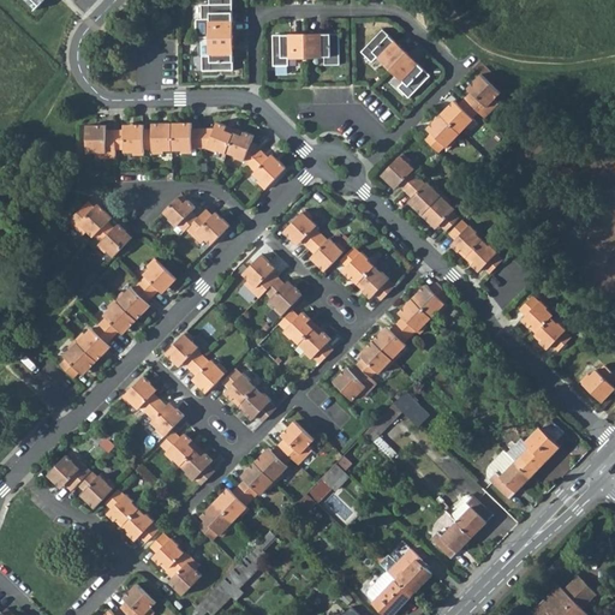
[(43,6),(36,0),(28,0),(39,11),(43,6)]
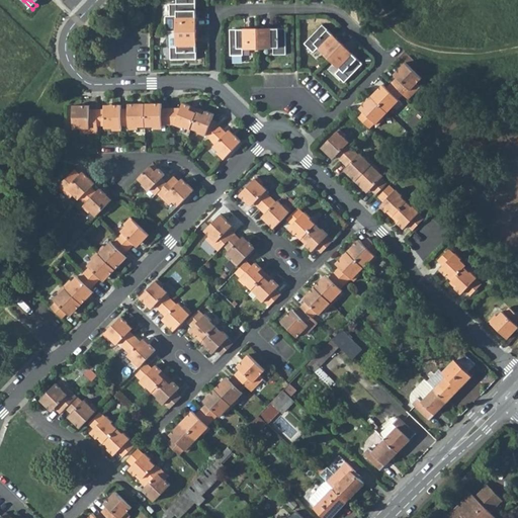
[(195,3),(170,3),(170,15),(177,15),(177,30),(195,30),(195,3)]
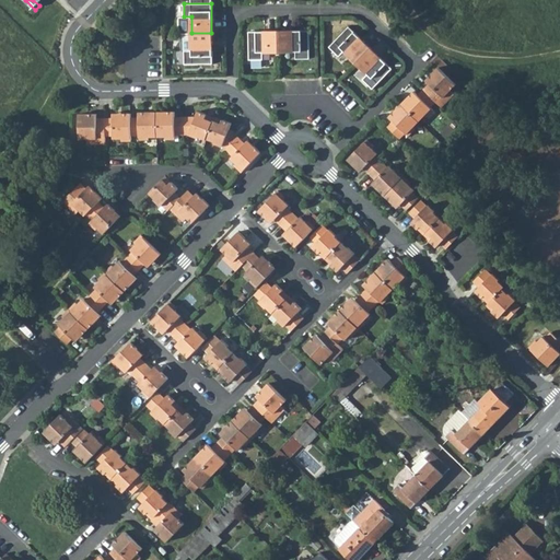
[(370,47),(349,26),(329,47),(339,56),(345,51),(356,61),(370,47)]
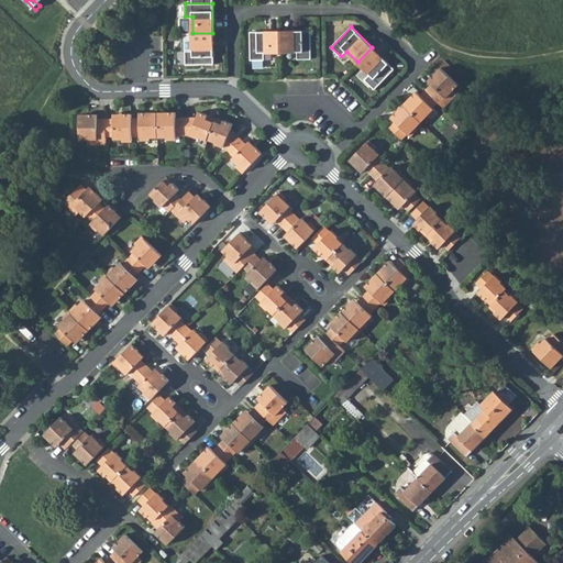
[(279,31),(280,51),(297,51),(297,58),(310,57),(310,30),(279,31)]
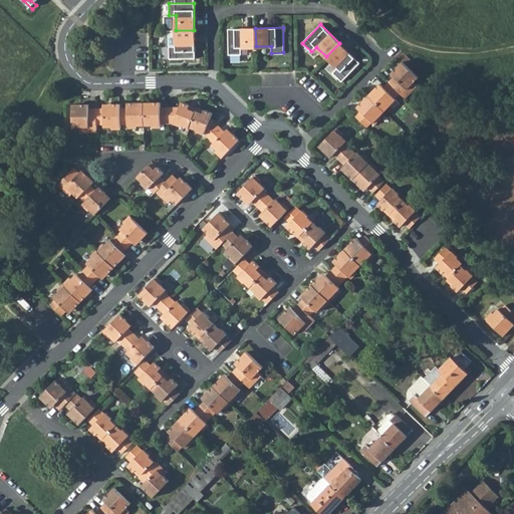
[(255,28),(228,28),(228,53),(241,53),(241,46),(256,46),(255,28)]
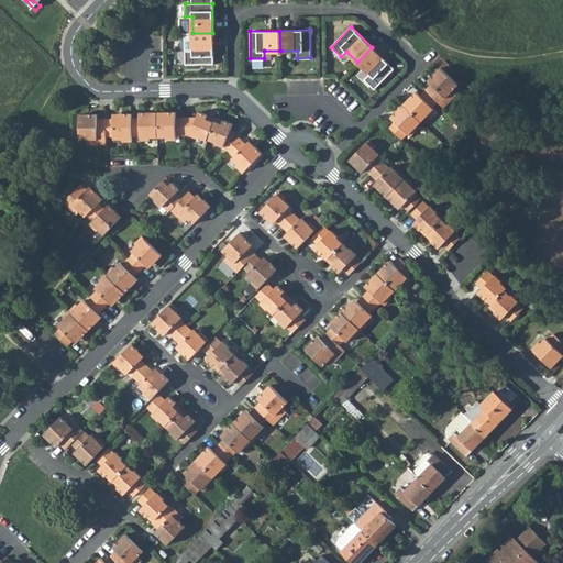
[(212,33),(192,33),(192,50),(186,50),(186,64),(213,63),(212,33)]
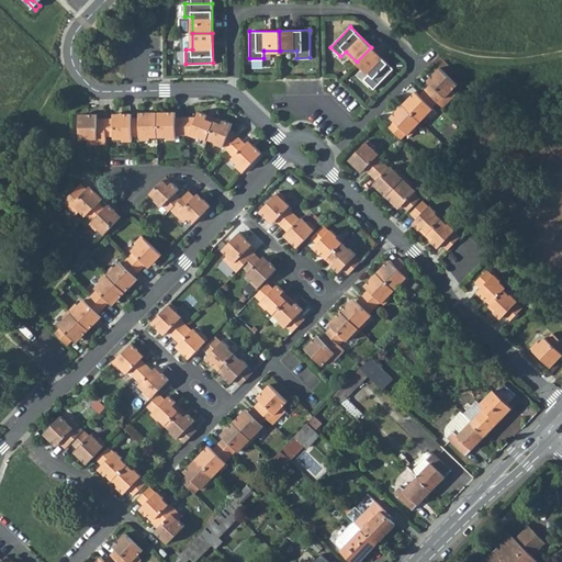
[(392,67),(371,47),(357,62),(368,72),(362,78),(372,88),(392,67)]
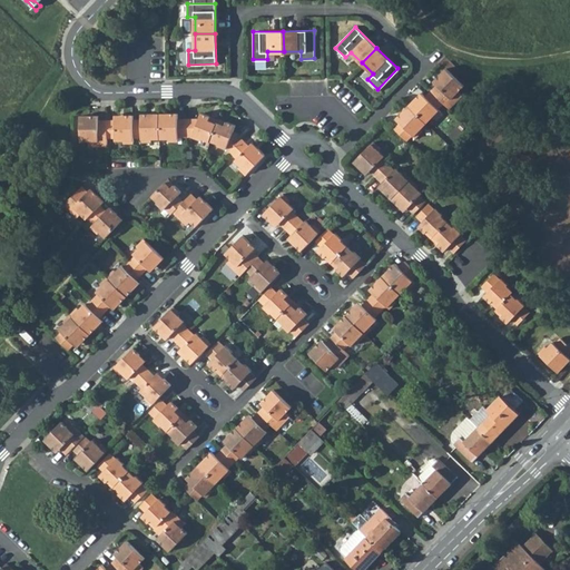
[(436,84),(431,90),(443,102),(450,108),(462,96),(458,91),(463,86),(445,68),(439,75),(442,78),(436,84)]
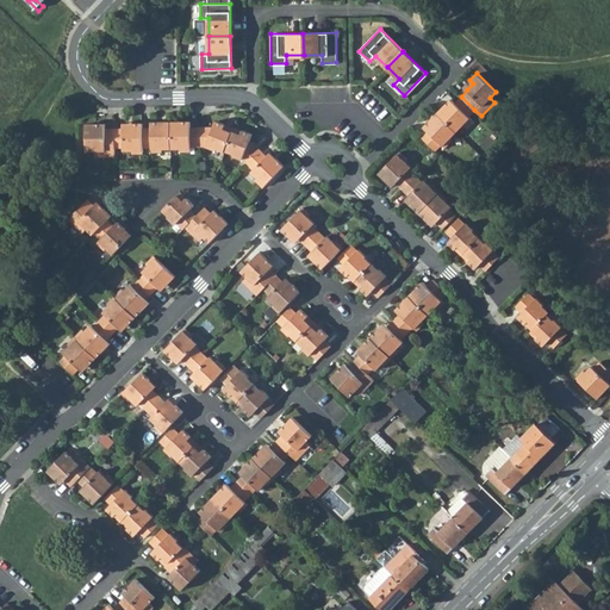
[(470,80),(464,87),(467,89),(473,83),(470,80)]
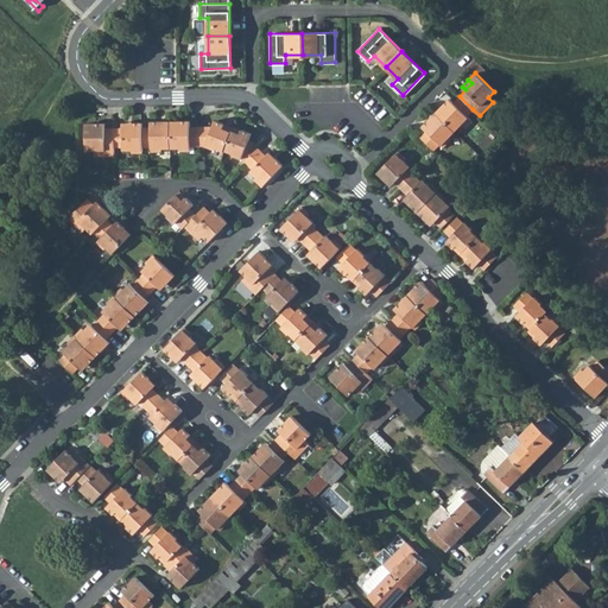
[(473,109),(460,96),(453,102),(449,99),(442,106),(445,109),(438,115),(454,131),(461,125),(462,126),(470,119),(467,115),(473,109)]
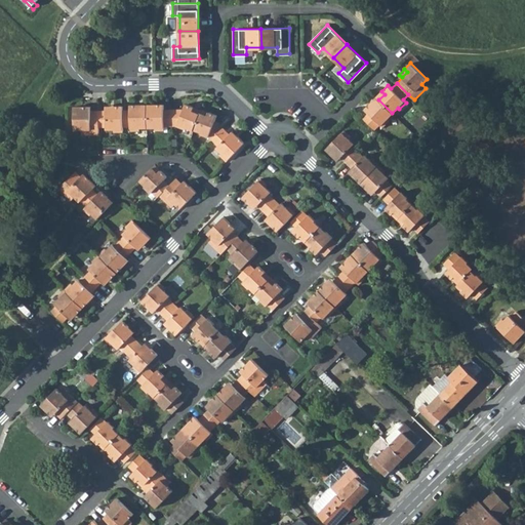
[(385,94),(381,91),(375,96),(378,99),(385,94)]
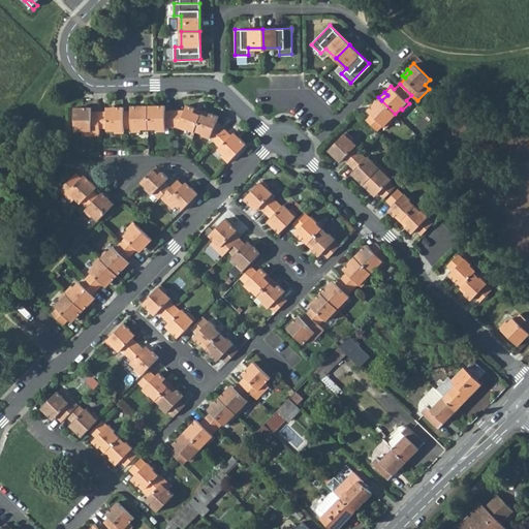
[(378,97),(373,103),(376,106),(381,100),(378,97)]
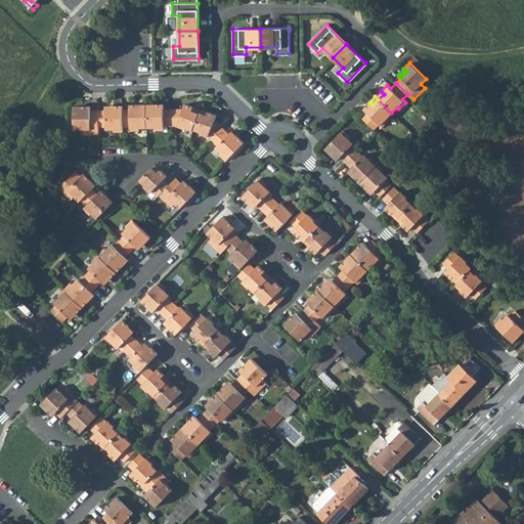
[(373,105),(369,102),(363,108),(367,112),(361,118),(374,129),(379,124),(382,126),(388,120),(386,118),(391,113),(378,99),(373,105)]
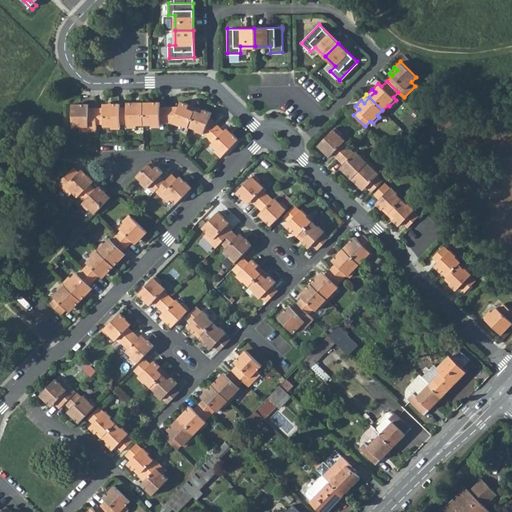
[(103,104),(95,105),(96,122),(103,122),(103,124),(111,124),(111,127),(119,126),(119,121),(119,105),(119,100),(110,101),(110,104),(103,104)]
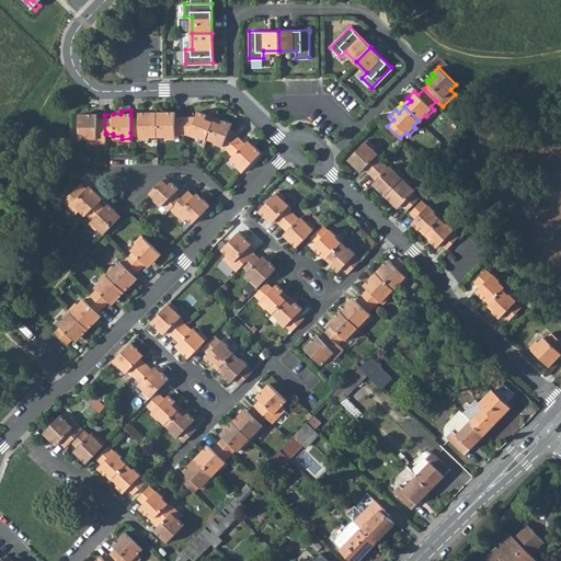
[(139,115),(130,115),(130,133),(139,133),(139,137),(149,137),(149,134),(157,134),(157,114),(148,114),(148,110),(139,110),(139,115)]
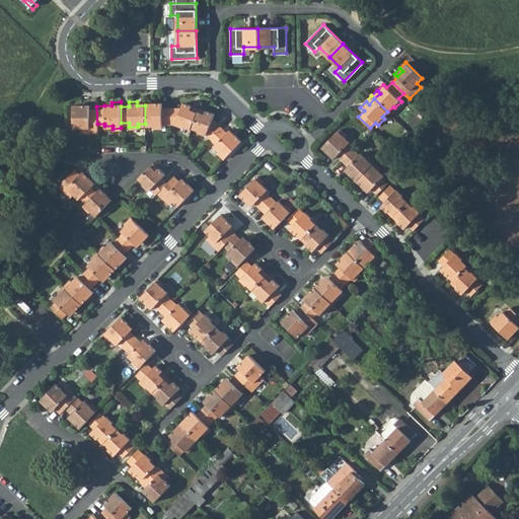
[(152,105),(145,105),(145,124),(152,124),(152,126),(162,126),(161,123),(169,122),(169,106),(161,106),(161,101),(152,101),(152,105)]
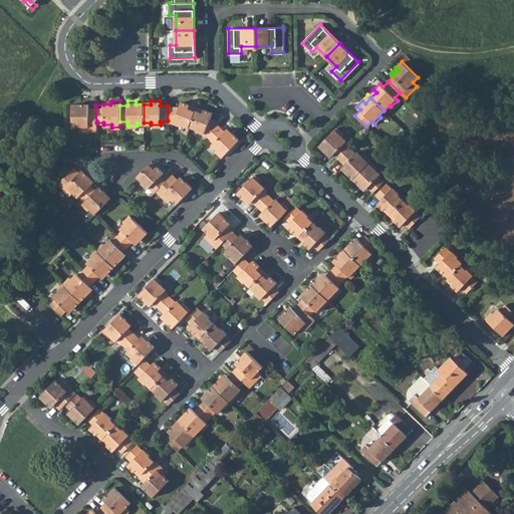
[(177,104),(168,105),(168,120),(174,120),(182,124),(182,122),(190,125),(196,110),(196,109),(189,106),(190,103),(182,100),(180,105),(177,104)]
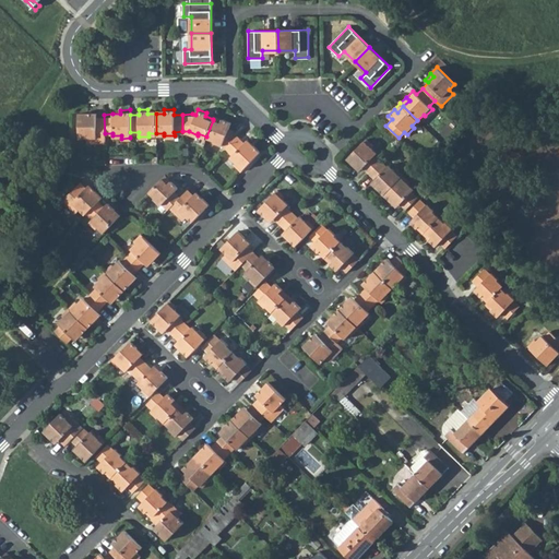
[(105,133),(104,115),(96,115),(87,115),(87,110),(79,110),(79,137),(86,135),(86,141),(105,141),(105,133)]
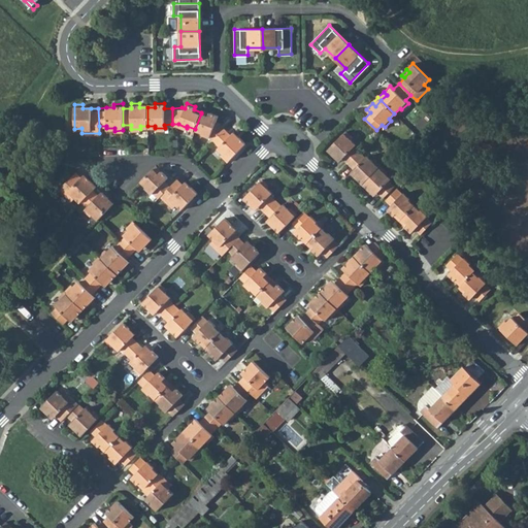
[(218,116),(209,112),(208,117),(201,113),(195,129),(194,130),(201,133),(201,134),(209,137),(213,141),(225,129),(216,122),(218,116)]
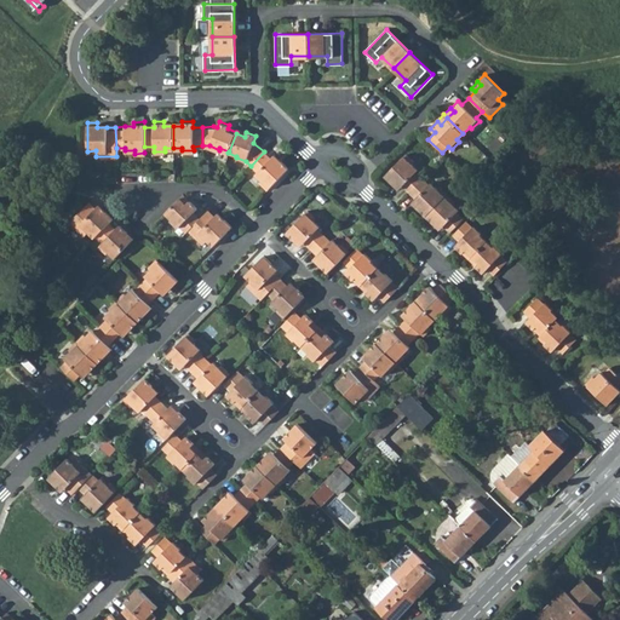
[(264,151),(251,166),(257,172),(254,174),(262,181),(259,183),(267,190),(288,168),(280,161),(277,165),(270,159),(264,151)]
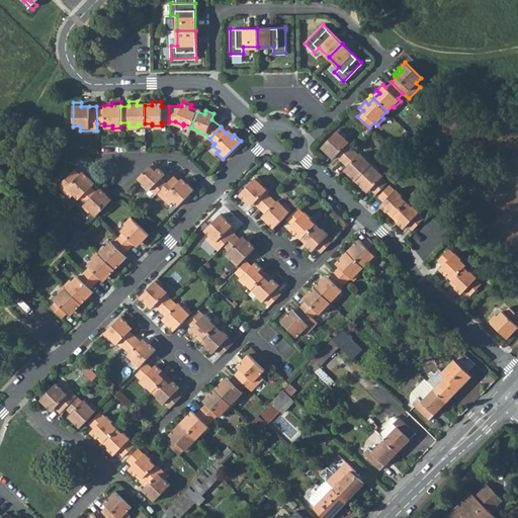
[(341,161),(352,149),(347,144),(349,142),(343,137),(345,135),(339,128),(321,147),(328,153),(330,150),(336,156),(341,161)]
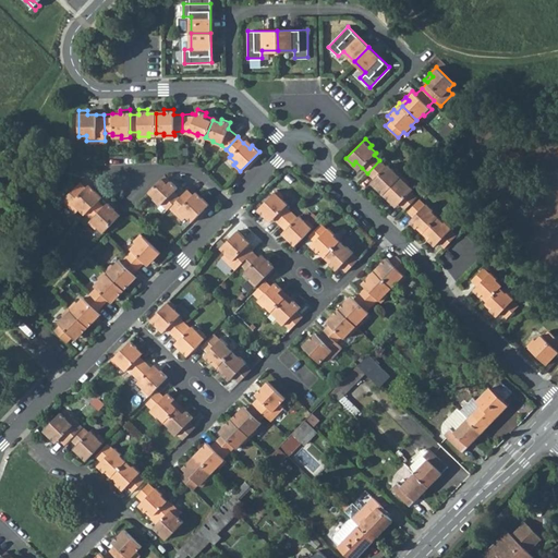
[(252,145),(246,140),(243,143),(250,148),(252,145)]
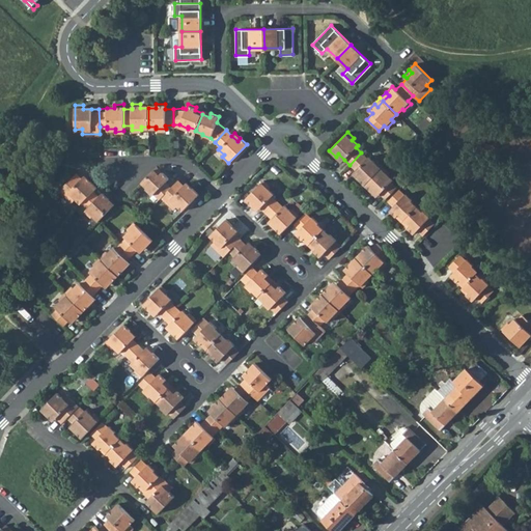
[(350,165),(356,170),(361,175),(358,178),(365,185),(383,166),(376,160),(374,162),(369,157),(367,158),(361,152),(350,165)]
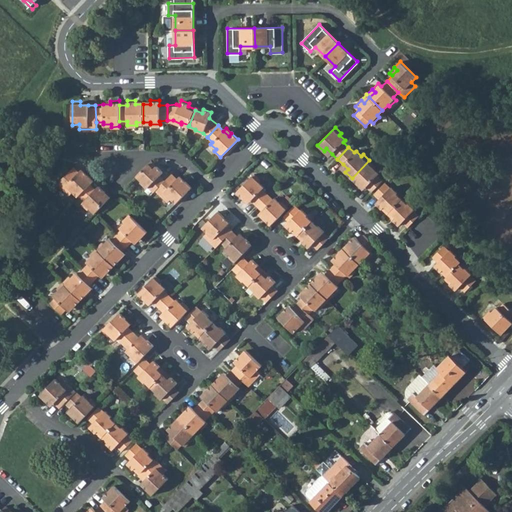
[(326,148),(324,151),(329,156),(332,154),(326,148)]
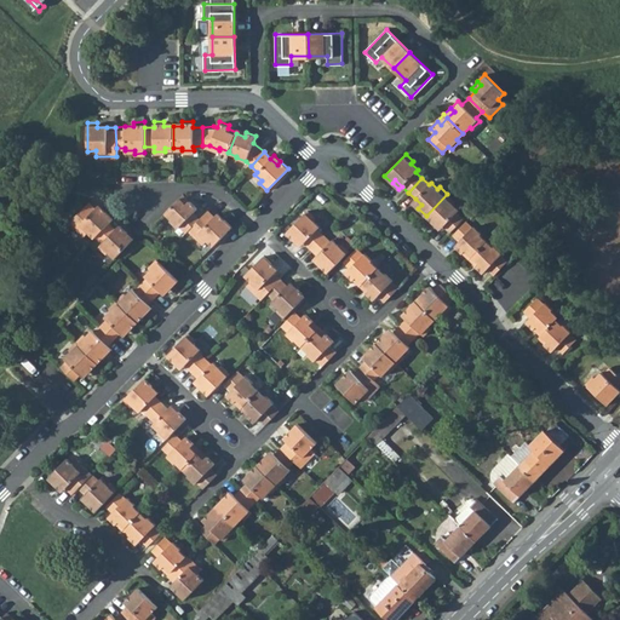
[(447,194),(426,216),(434,223),(437,219),(443,227),(449,233),(464,218),(457,212),(459,210),(453,204),(454,201),(447,194)]
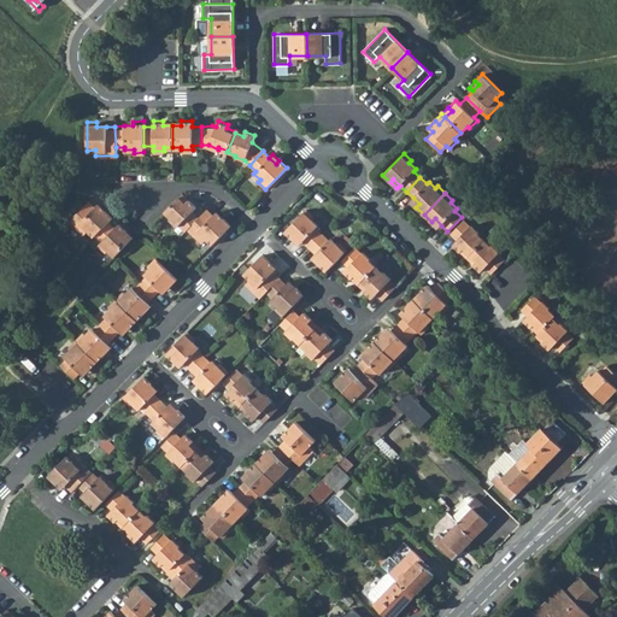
[(182,194),(178,197),(164,212),(170,218),(169,219),(177,227),(178,225),(184,231),(187,229),(198,217),(192,211),(195,207),(188,200),(182,194)]
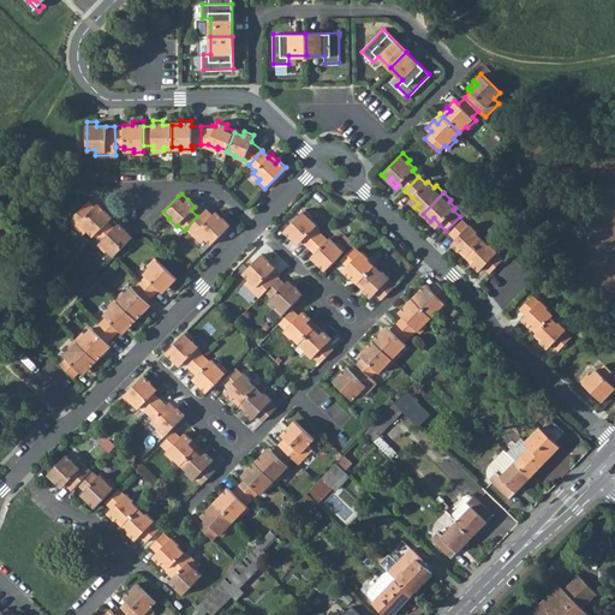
[(412,197),(408,201),(415,207),(418,203),(412,197)]
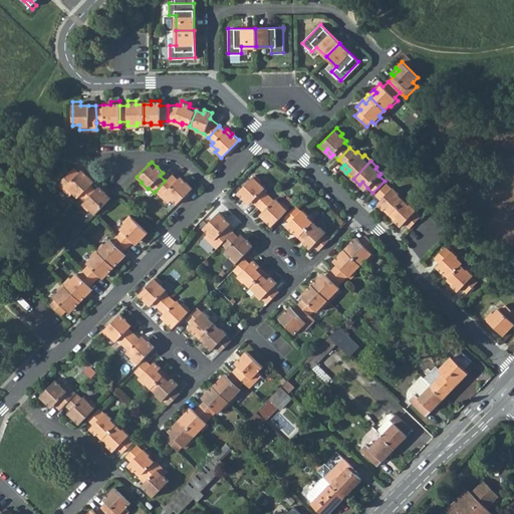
[(78,173),(73,168),(57,185),(69,197),(73,193),(77,198),(78,197),(89,185),(93,181),(87,175),(84,178),(78,173)]
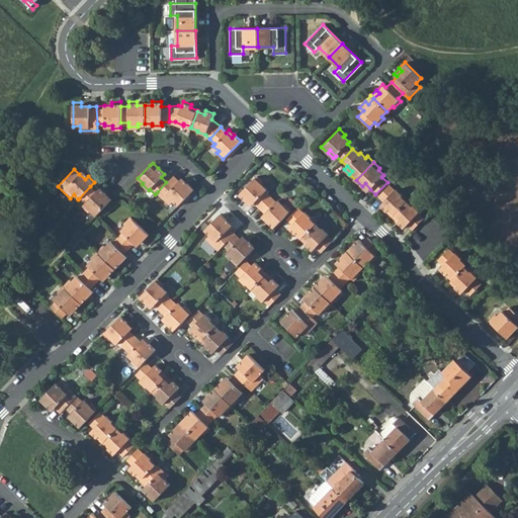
[(82,171),(79,174),(85,179),(88,176),(82,171)]
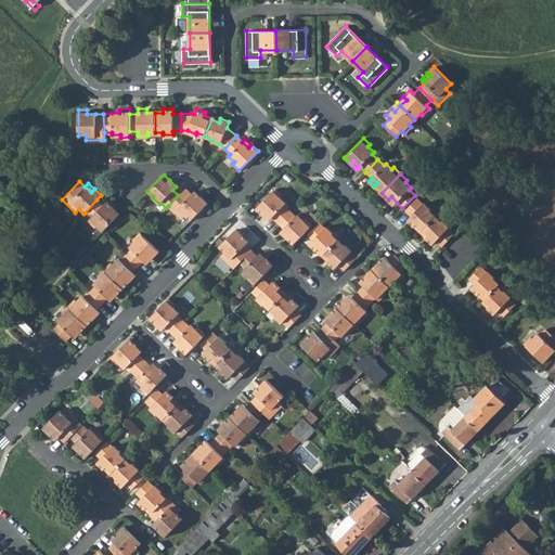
[(178,195),(168,206),(182,219),(185,216),(191,220),(207,203),(201,195),(194,190),(191,193),(185,188),(178,195)]
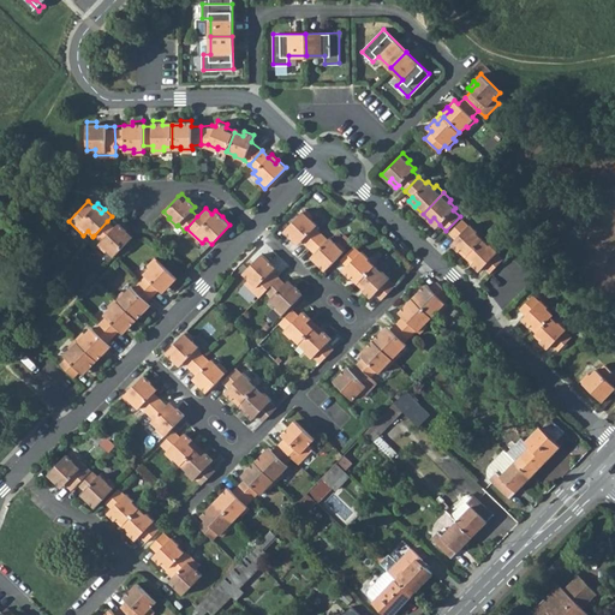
[(302,240),(308,246),(321,233),(315,227),(317,225),(311,219),(312,216),(305,209),(284,231),(292,238),(296,234),(302,240)]
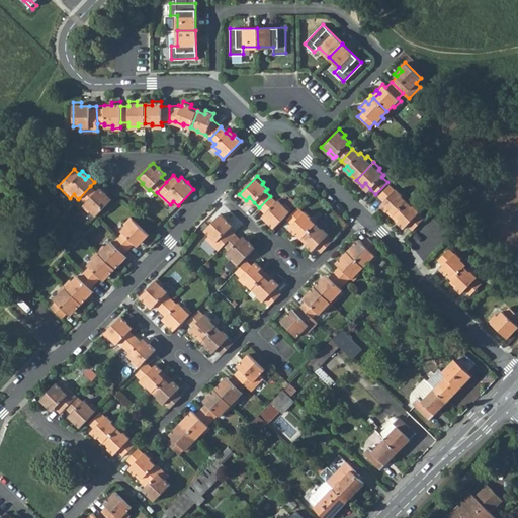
[(365,183),(362,186),(367,191),(370,189),(365,183)]
